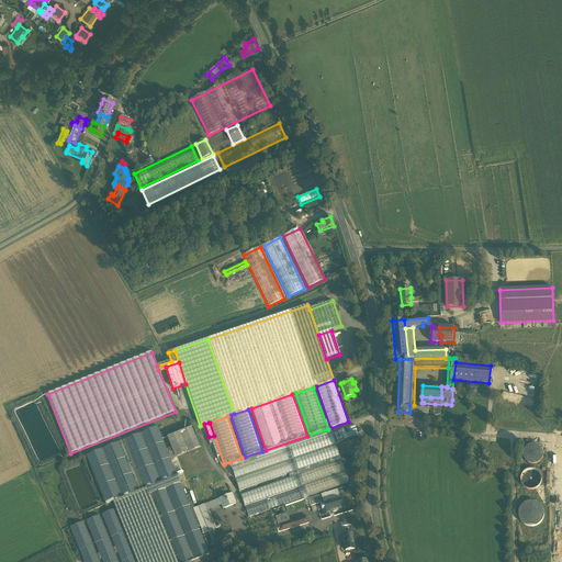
[(124,440),(133,462),(135,468),(145,490),(148,489),(178,475),(158,427),(124,440)]
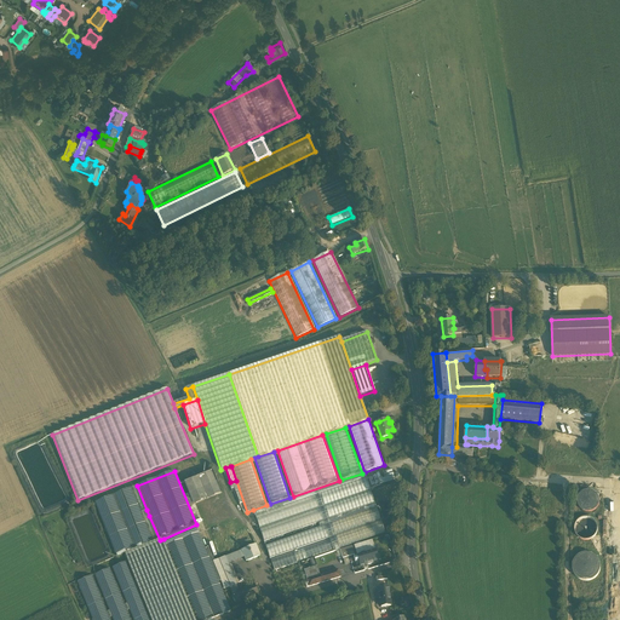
[(184,482),(190,494),(218,482),(213,471),(184,482)]
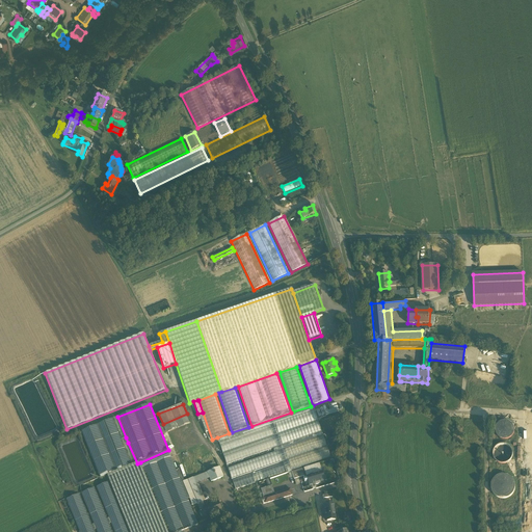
[(217,437),(219,443),(315,410),(313,405),(311,406),(293,411),(291,413),(251,426),(248,427),(232,432),(229,433),(217,437)]
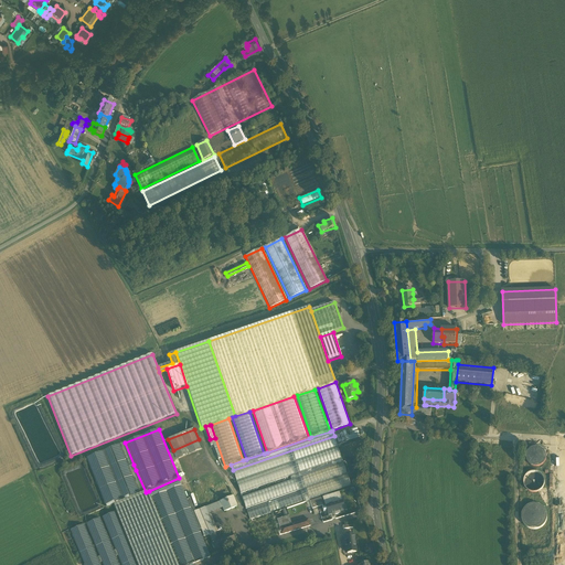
[(292,505),(292,508),(310,501),(309,500),(351,486),(334,436),(233,470),(241,493),(290,477),(292,480),(242,498),(246,510),(268,502),(269,503),(247,510),(251,520),(252,520),(272,512),(273,514),(253,521),(252,521),(251,522),(257,542),(279,536),(279,534),(280,534),(275,513),(275,512),(292,505)]
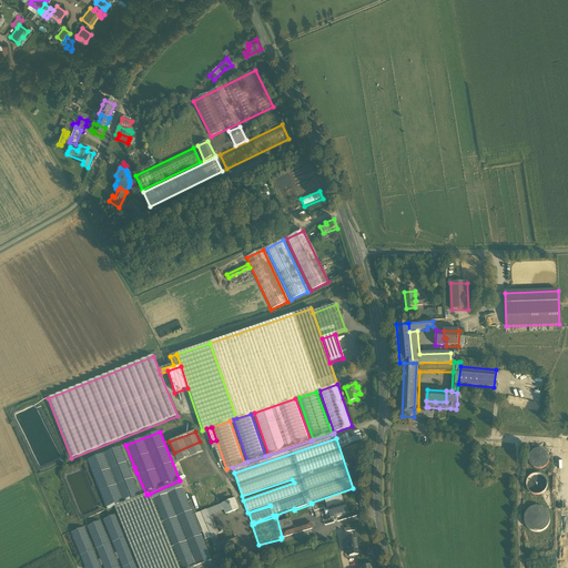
[(200,442),(174,453),(178,462),(203,452),(200,442)]
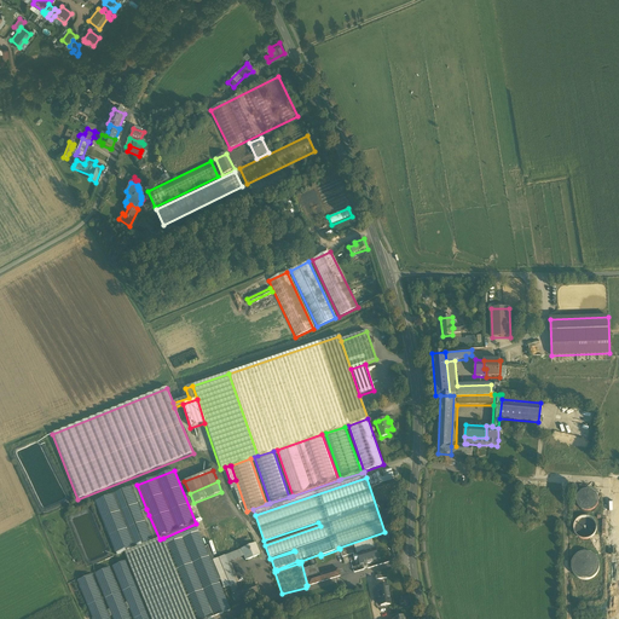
[(137,485),(132,487),(142,512),(146,509),(137,485)]
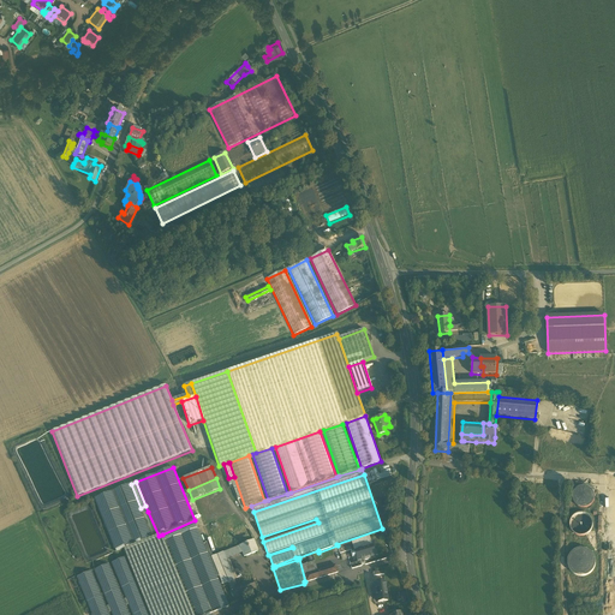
[(153,538),(143,514),(141,508),(131,484),(93,499),(115,553),(124,549),(153,538)]
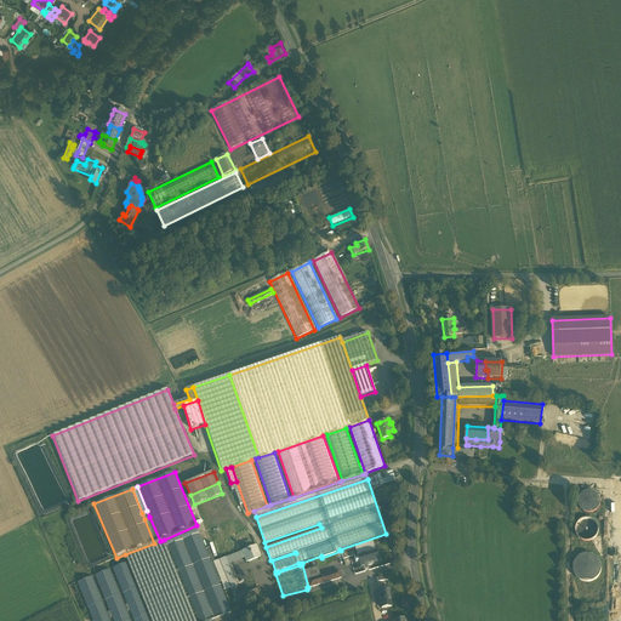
[(593,493),(590,491),(587,491),(585,493),(581,494),(580,497),(579,500),(577,503),(579,507),(581,510),(584,512),(586,513),(590,514),(593,513),(596,512),(598,510),(600,506),(600,502),(600,500),(599,496),(597,494),(593,493)]
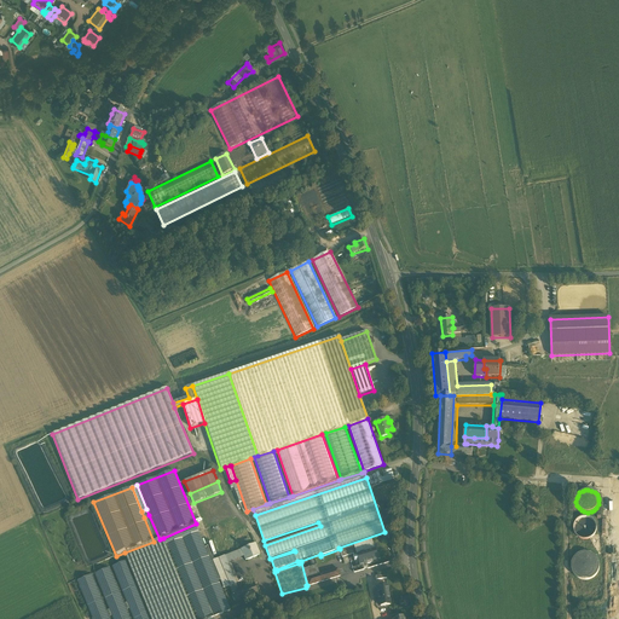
[(144,518),(154,542),(160,539),(149,515),(144,518)]
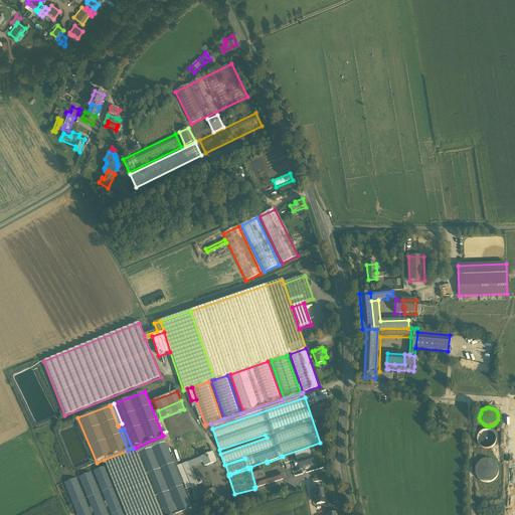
[(497,439),(496,437),(495,434),(493,433),(490,431),(488,431),(485,431),(482,432),(480,434),(478,436),(478,438),(477,441),(478,444),(479,446),(481,448),(484,449),(486,450),(489,450),(492,449),(494,447),(495,445),(496,442),(497,439)]
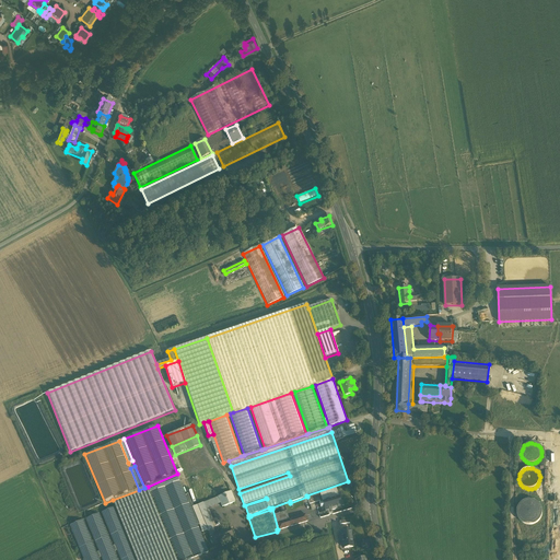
[(181,481),(177,474),(148,487),(150,493),(181,481)]
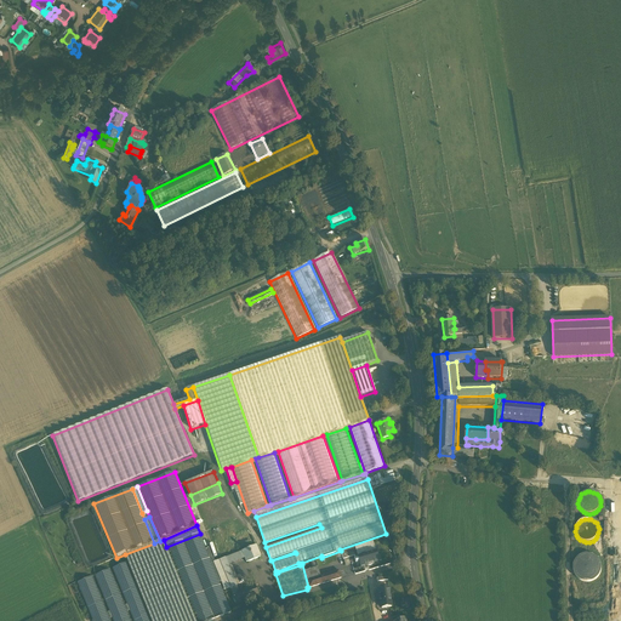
[(181,584),(178,585),(181,591),(183,590),(195,620),(209,620),(211,620),(231,613),(220,582),(206,550),(200,534),(166,547),(181,584)]
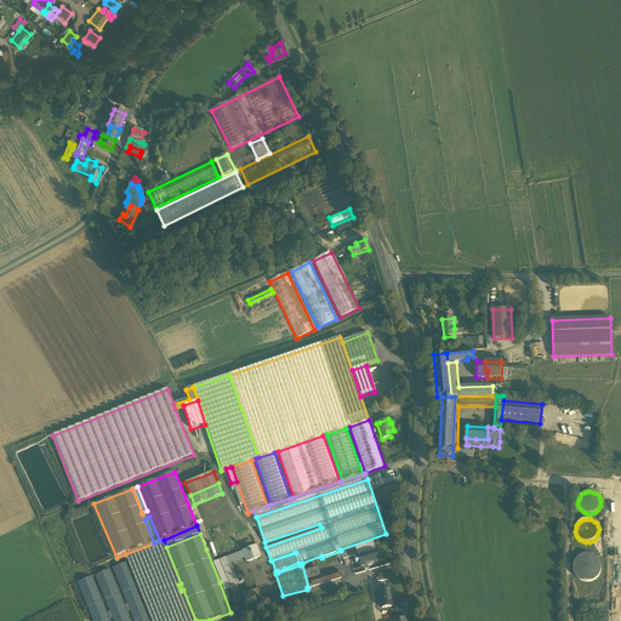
[(154,543),(125,554),(127,563),(129,562),(143,598),(144,598),(130,562),(146,556),(160,591),(161,590),(148,554),(164,548),(178,585),(181,584),(166,547),(164,540),(160,541),(154,543)]
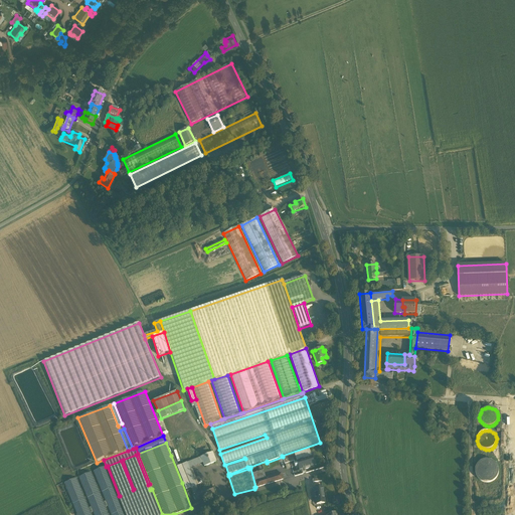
[(294,461),(295,464),(298,463),(299,466),(300,470),(306,468),(307,469),(310,468),(310,467),(314,465),(313,460),(309,461),(308,459),(309,458),(306,450),(299,452),(299,451),(296,452),(296,454),(294,454),(288,456),(290,462),(294,461)]
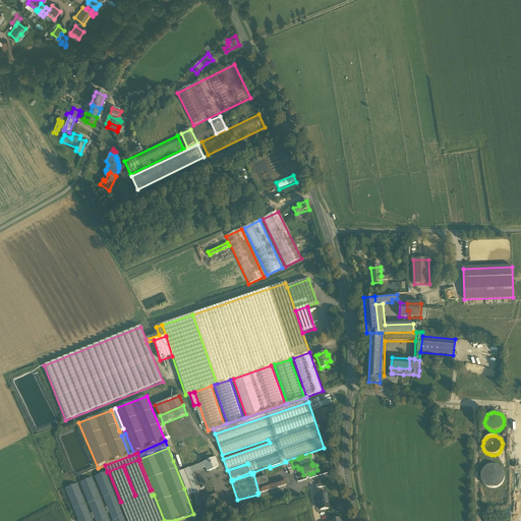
[(205,469),(207,472),(219,468),(215,458),(203,463),(205,469)]
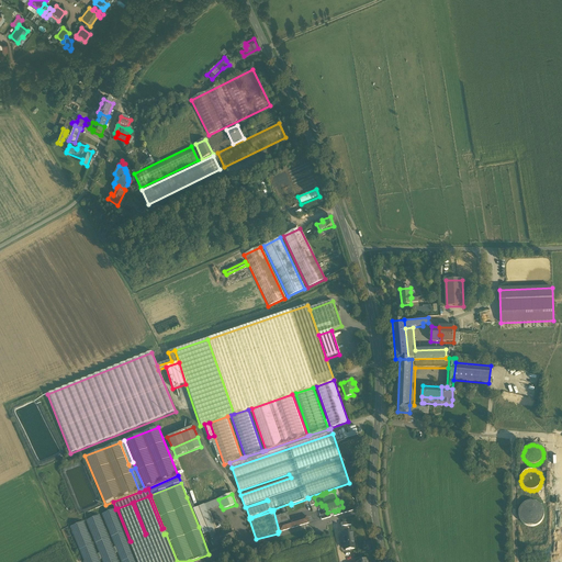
[(199,527),(201,526),(193,509),(194,508),(190,495),(187,497),(199,527)]
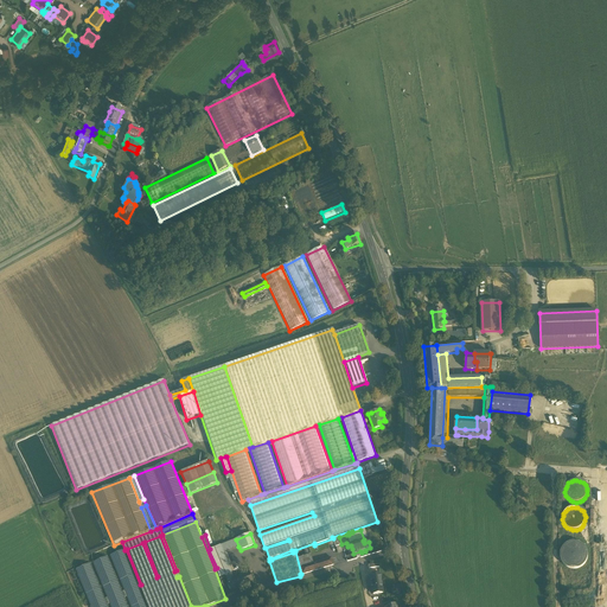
[(187,606),(177,577),(174,572),(160,536),(145,542),(158,576),(157,577),(159,585),(161,583),(170,606),(187,606)]
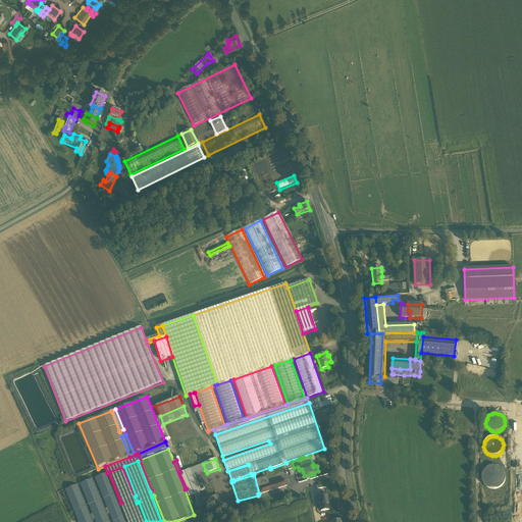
[(203,464),(190,469),(193,475),(205,470),(203,464)]
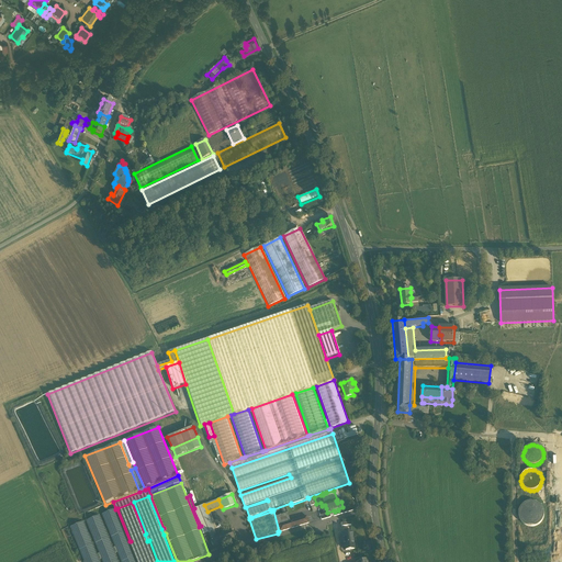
[(518,516),(519,519),(521,523),(524,525),(527,527),(530,527),(535,527),(538,526),(540,524),(542,520),(543,517),(544,514),(543,510),(541,507),(539,504),(536,503),(532,502),(528,502),(525,504),(523,506),(520,508),(519,512),(518,516)]
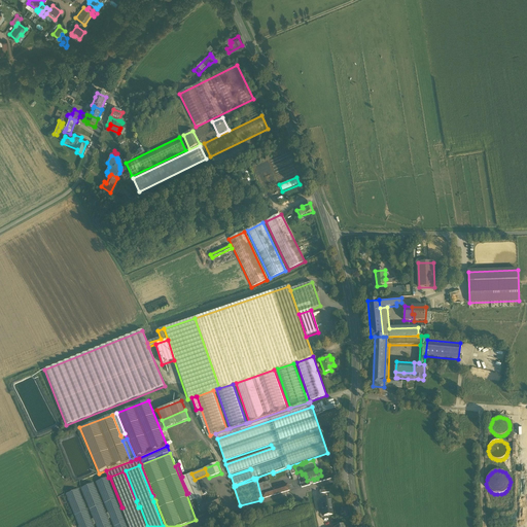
[(145,526),(138,507),(136,501),(124,471),(110,477),(123,507),(130,526),(145,526)]
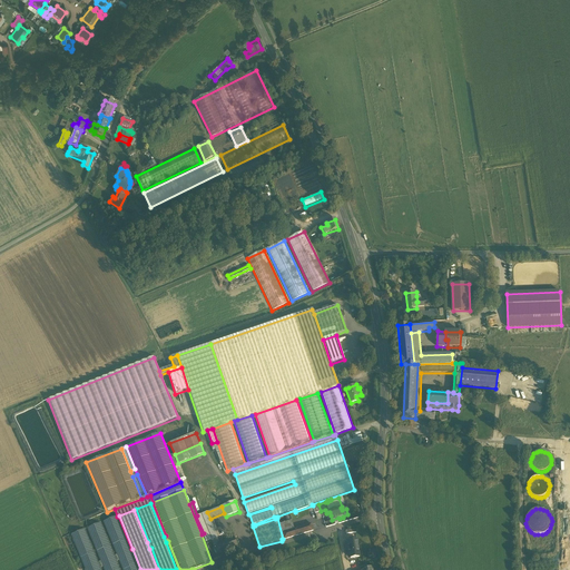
[(207,512),(197,516),(196,517),(204,533),(207,542),(212,540),(216,539),(217,538),(210,519),(207,512)]
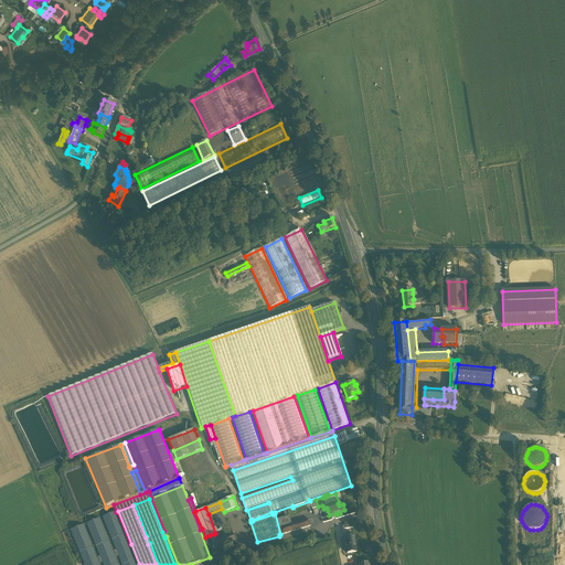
[(289,516),(286,509),(286,510),(275,513),(280,534),(279,534),(279,536),(310,525),(308,519),(291,524),(289,516)]
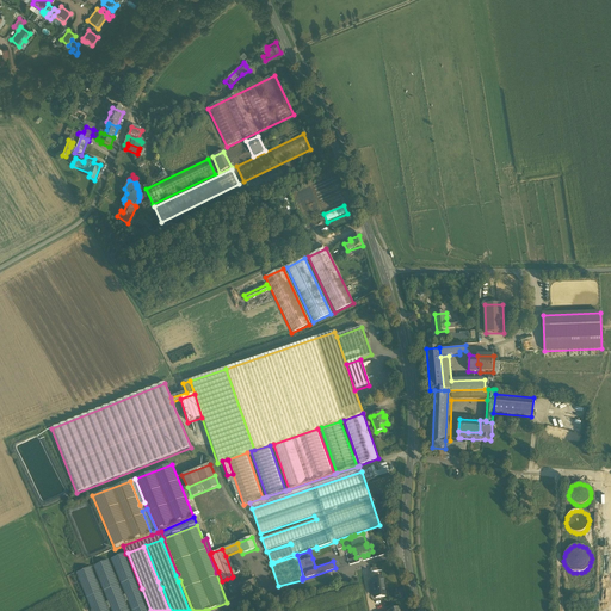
[(149,610),(141,588),(127,553),(125,554),(111,560),(125,596),(123,596),(125,603),(128,602),(131,610),(149,610)]
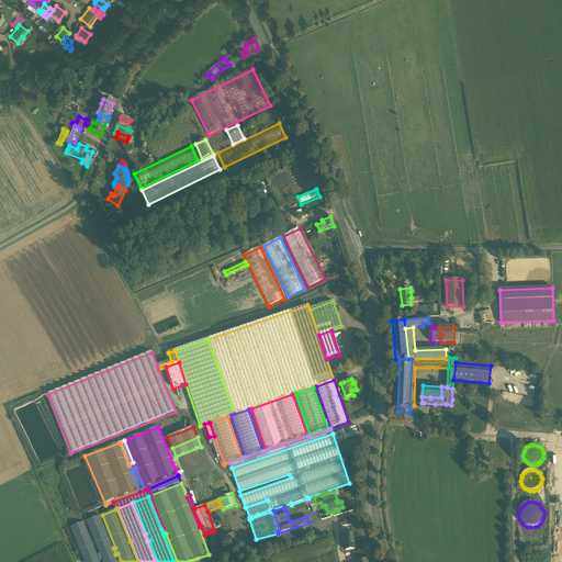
[(119,561),(115,554),(113,548),(101,515),(86,520),(99,553),(98,554),(100,560),(101,560),(102,561),(119,561)]
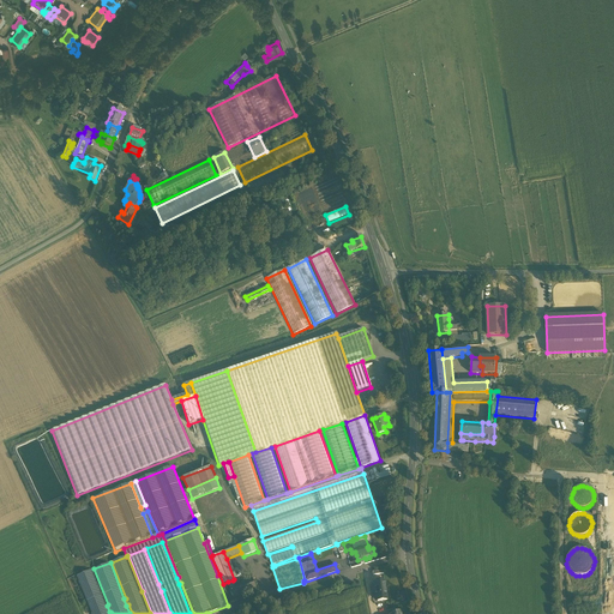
[(109,613),(109,612),(107,606),(92,570),(77,576),(91,613),(109,613)]
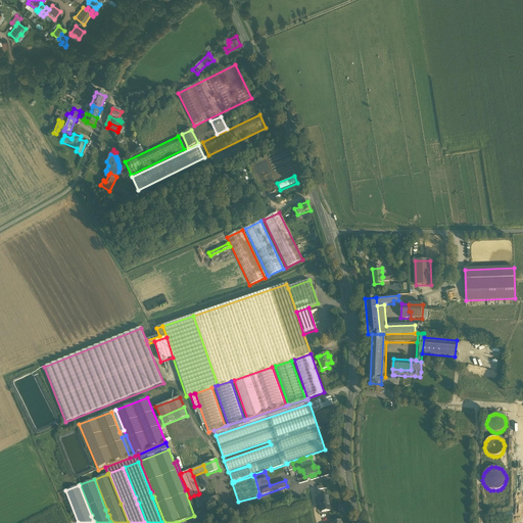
[(202,507),(202,508),(211,504),(218,502),(217,498),(215,493),(210,495),(204,497),(200,500),(198,494),(194,495),(196,502),(197,503),(200,502),(202,507)]
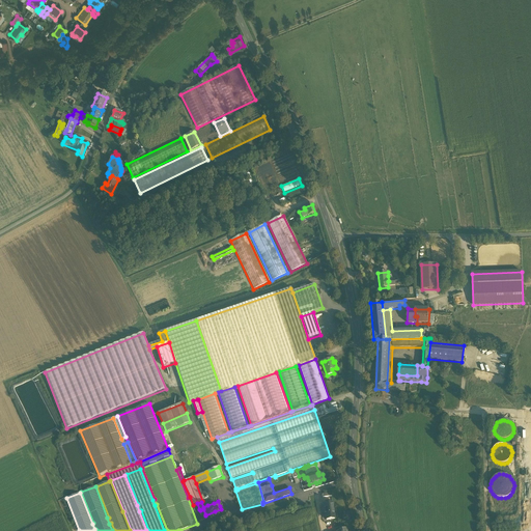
[(333,503),(327,504),(327,506),(325,506),(324,507),(324,508),(324,511),(325,511),(325,515),(325,516),(325,520),(327,521),(335,520),(333,503)]
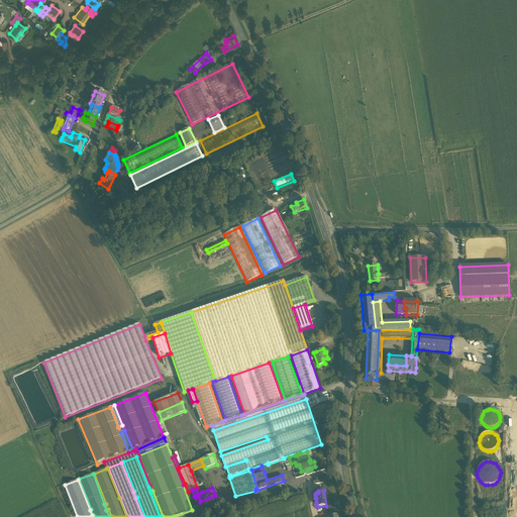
[(163,516),(152,491),(150,492),(160,516),(144,516),(137,497),(135,498),(142,516),(163,516)]
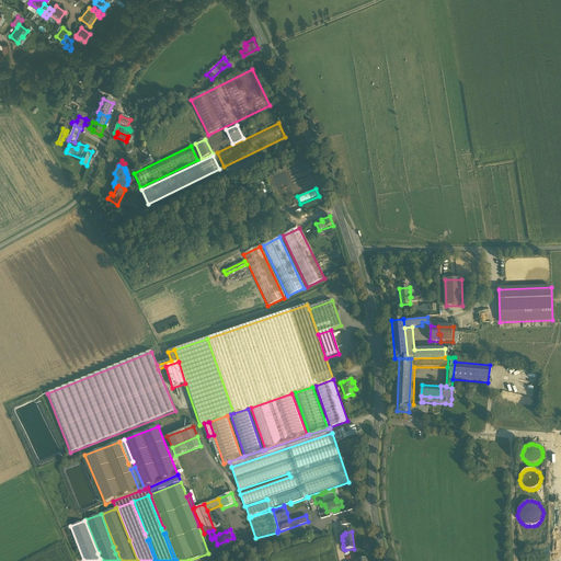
[(138,560),(130,540),(129,540),(137,560),(138,560)]
